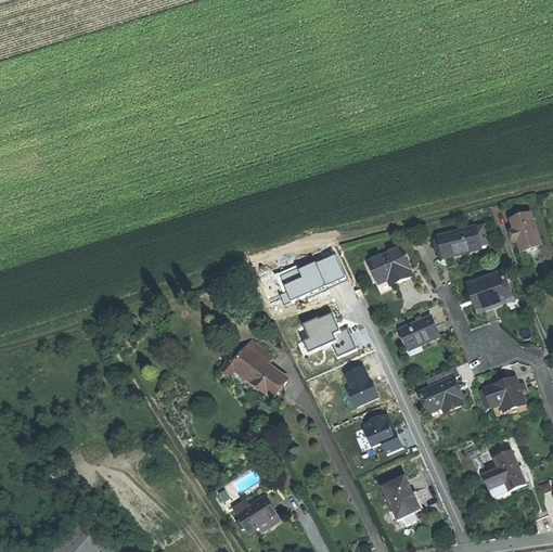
[(510,230),(513,241),(517,240),(521,249),(528,246),(541,242),(530,213),(511,219),(513,229),(510,230)]
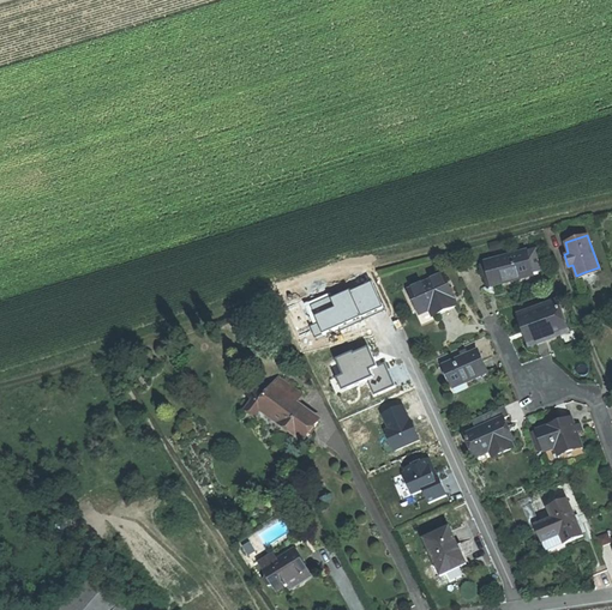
[(535,247),(526,249),(532,271),(540,269),(535,247)]
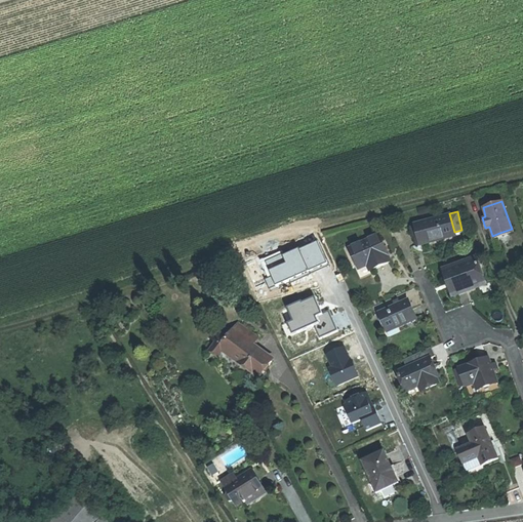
[(416,230),(419,242),(426,241),(454,234),(454,232),(449,213),(417,221),(419,229),(416,230)]
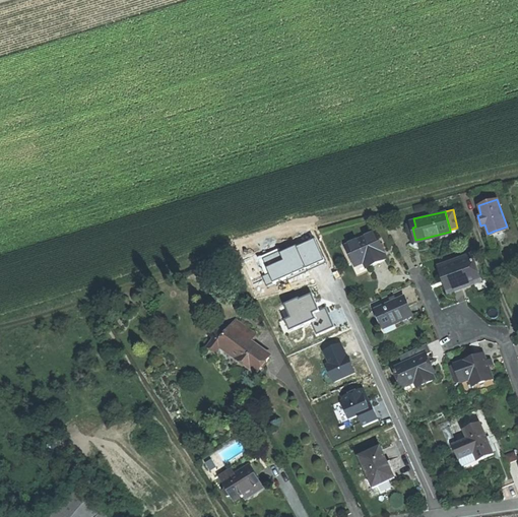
[(374,231),(345,243),(354,263),(367,258),(368,262),(378,258),(385,255),(374,231)]
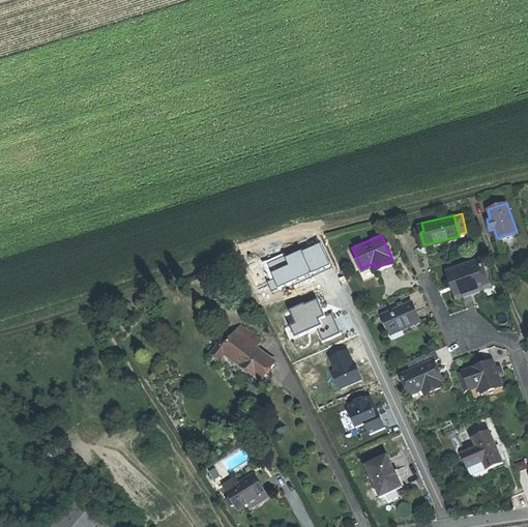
[(327,263),(319,243),(301,251),(311,270),(327,263)]
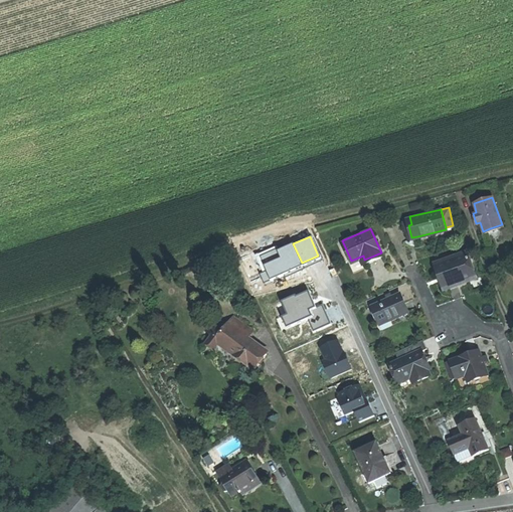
[(302,263),(293,243),(277,250),(280,257),(264,265),(269,278),(302,263)]
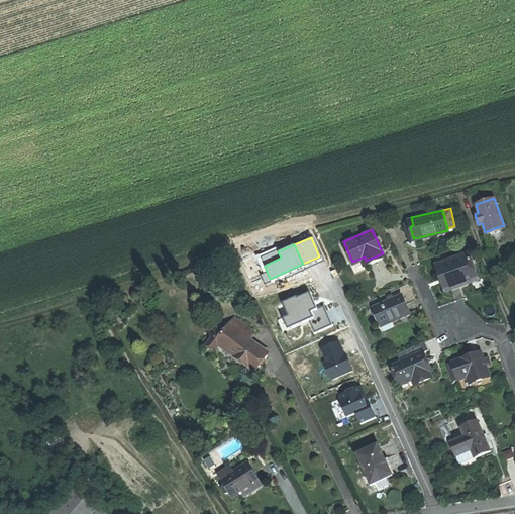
[(469,251),(436,263),(439,274),(443,273),(448,288),(466,283),(478,279),(469,251)]
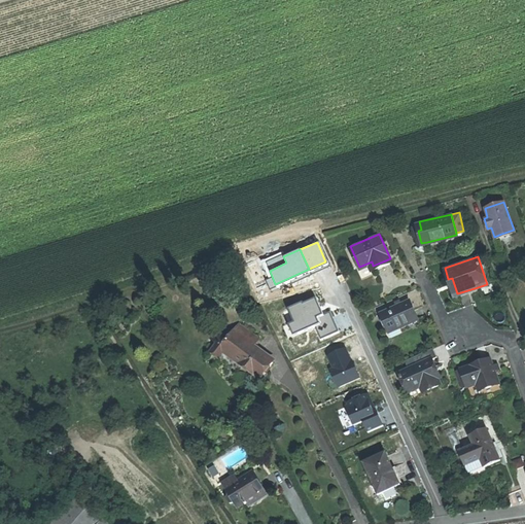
[(301,299),(286,306),(292,319),(287,322),(292,333),(312,323),(318,320),(316,315),(321,312),(314,297),(302,302),(301,299)]
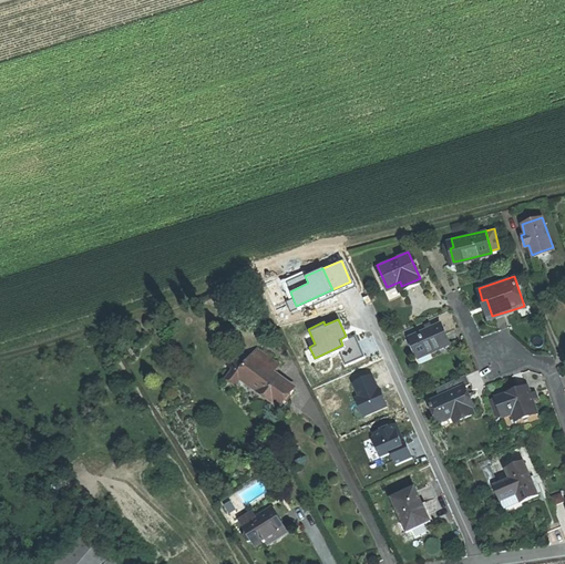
[(439,322),(409,336),(417,354),(427,348),(429,351),(448,342),(444,335),(439,322)]
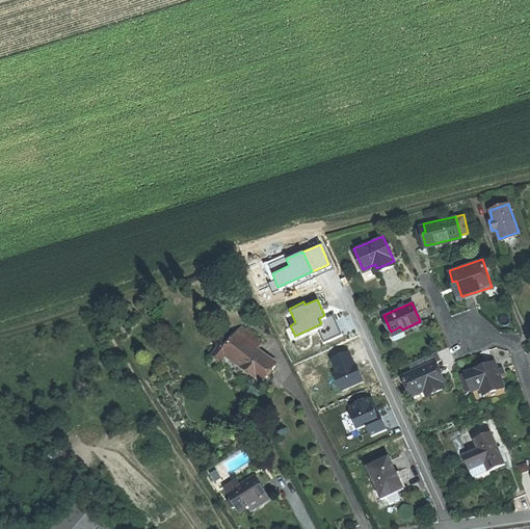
[(321,323),(315,326),(321,340),(340,332),(330,312),(324,315),(319,318),(321,323)]
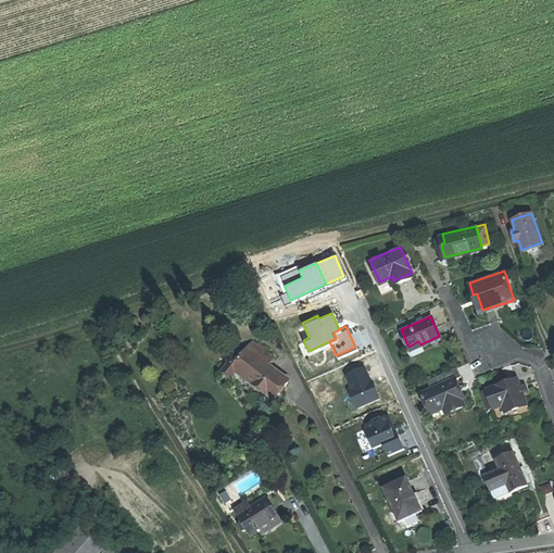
[(287,379),(265,364),(272,355),(269,353),(251,340),(244,349),(243,349),(237,359),(233,363),(233,364),(236,367),(275,396),(281,387),(287,379)]
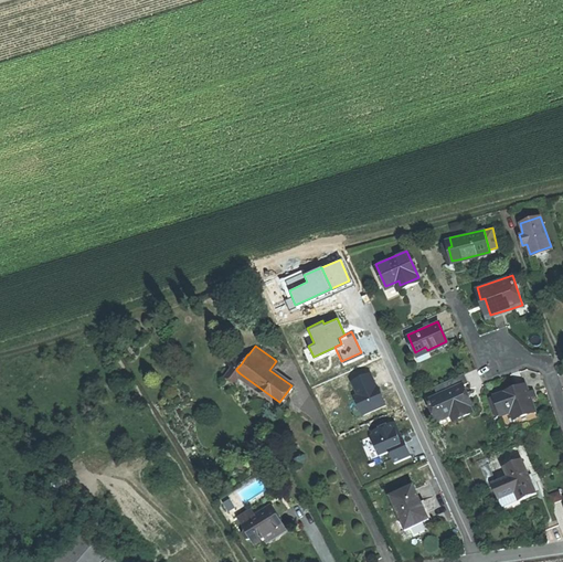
[(241,364),(231,357),(227,354),(226,357),(223,362),(230,368),(232,366),(236,369),(241,364)]
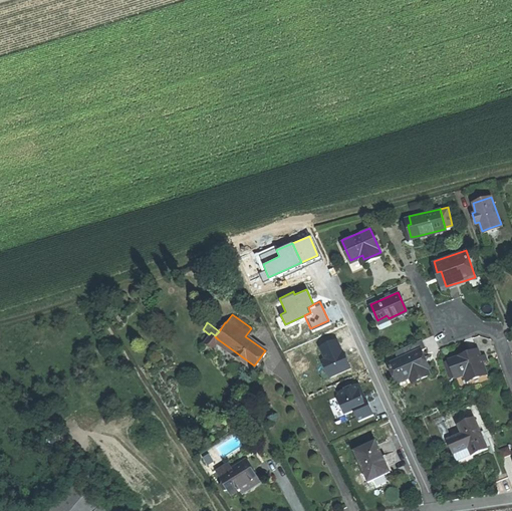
[(211,332),(209,334),(204,341),(212,348),(218,339),(215,336),(215,335),(211,332)]
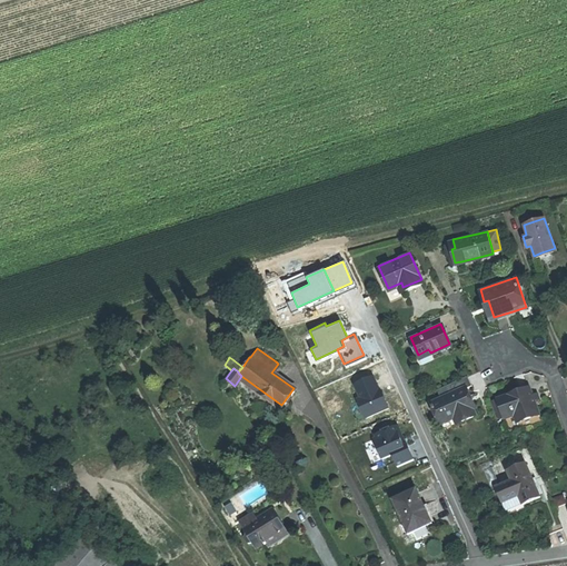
[(386,406),(371,373),(351,380),(356,393),(351,395),(361,417),(386,406)]
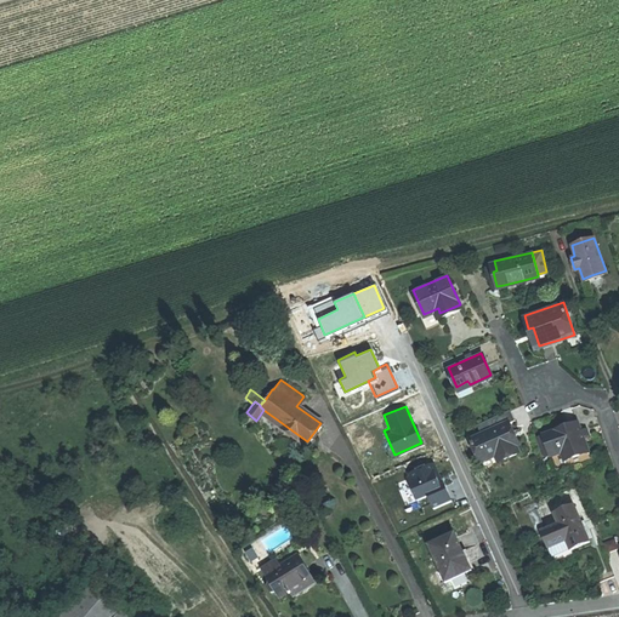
[(476,423),(481,433),(507,421),(514,418),(510,409),(476,423)]
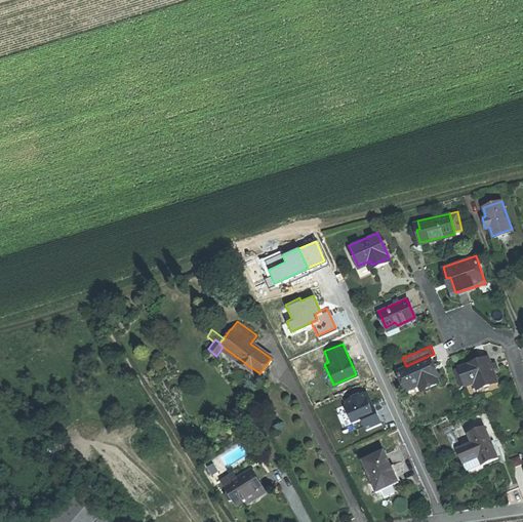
[(488,355),(456,366),(457,368),(464,385),(464,386),(474,383),(476,388),(497,380),(492,366),(488,355)]
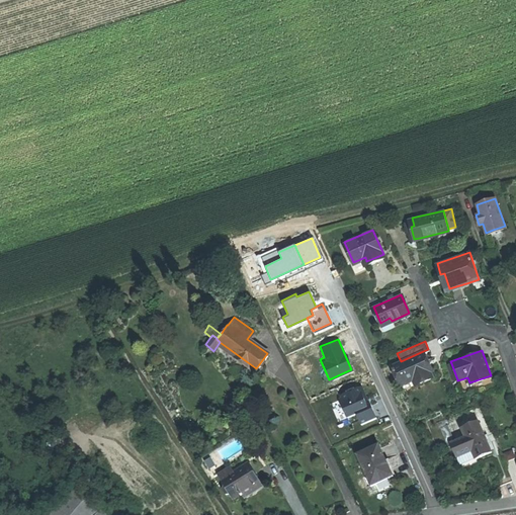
[(401,361),(392,365),(400,383),(403,382),(406,388),(431,376),(425,361),(427,361),(425,356),(423,351),(401,361)]
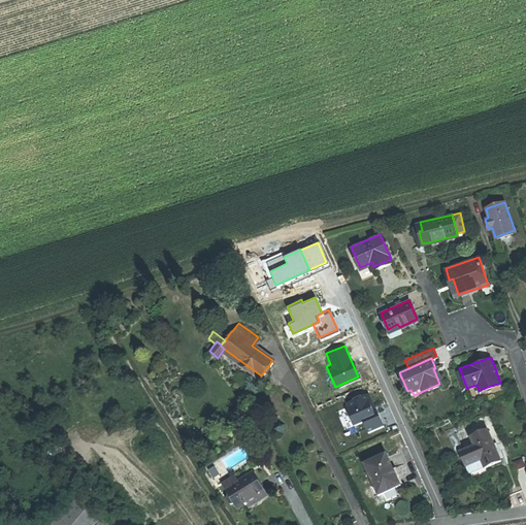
[(442,383),(435,368),(433,368),(439,384),(442,383)]
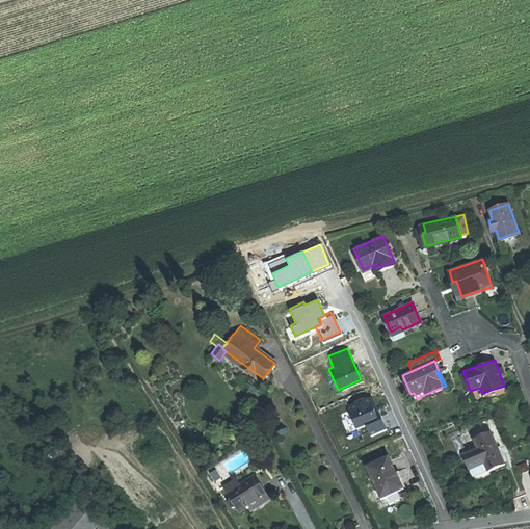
[(470,390),(464,373),(460,374),(467,391),(470,390)]
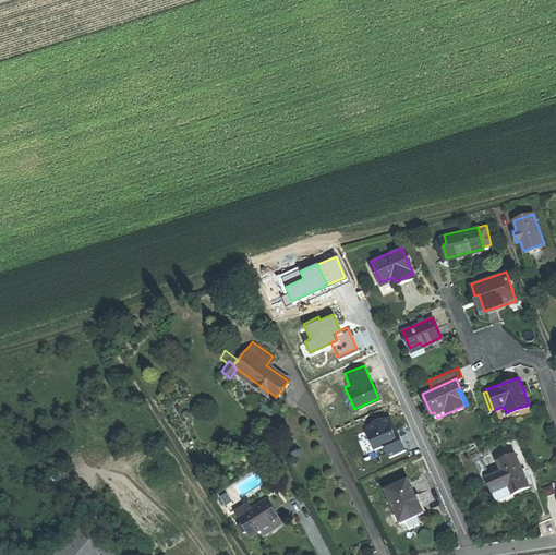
[(396,438),(386,414),(362,424),(372,448),(396,438)]
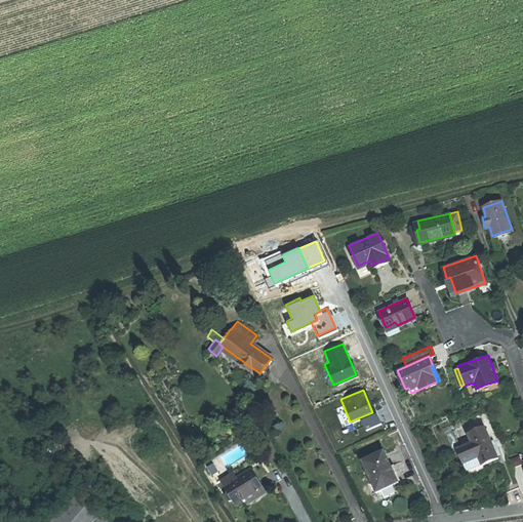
[(376,414),(361,420),(364,429),(379,423),(376,414)]
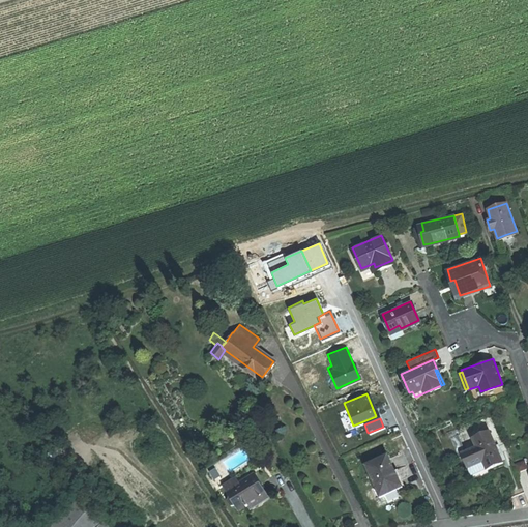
[(502,462),(489,430),(470,437),(474,446),(460,452),(471,480),(489,473),(487,469),(492,467),(502,462)]
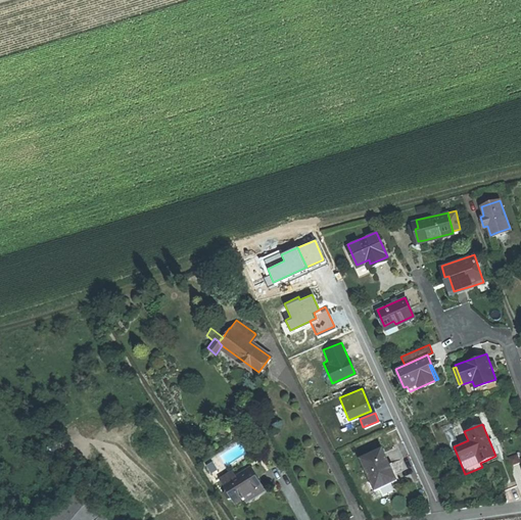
[(383,484),(396,479),(382,447),(360,458),(374,488),(383,484)]
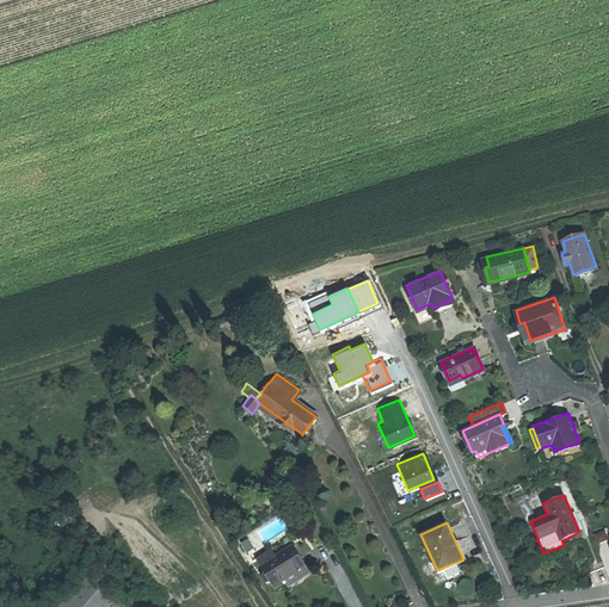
[(270,581),(275,587),(285,580),(284,578),(294,573),(306,565),(291,544),(270,558),(259,564),(264,570),(270,581)]
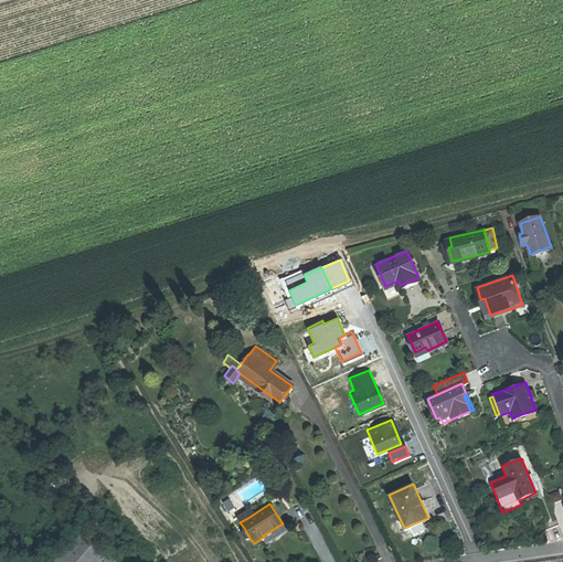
[(240,522),(250,517),(246,511),(236,517),(240,522)]
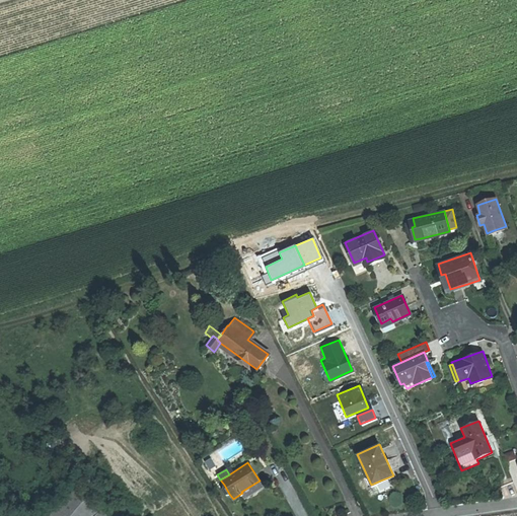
[(90,515),(97,508),(69,486),(45,515),(90,515)]
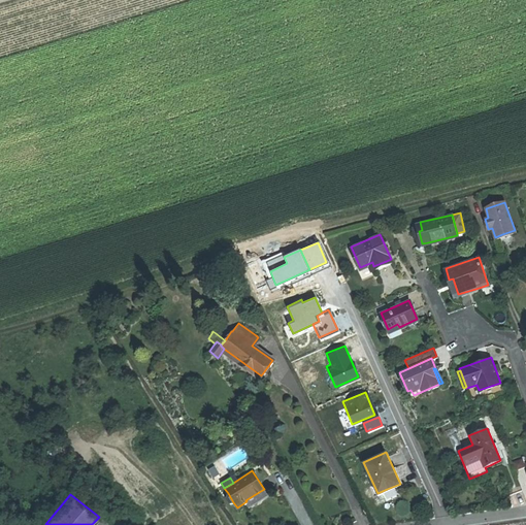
All buildings are outlined.
